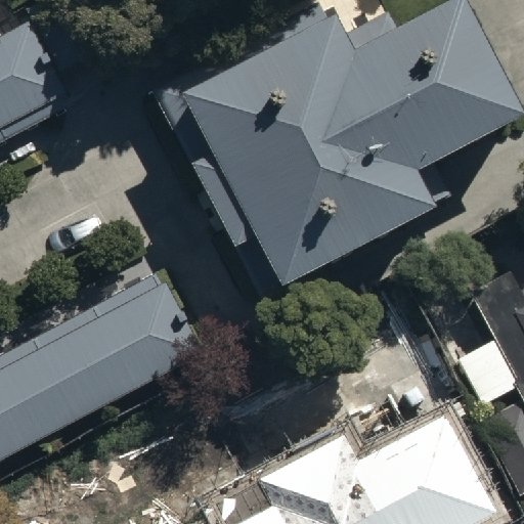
[(151,93),(233,249),(258,236),(282,285),(432,206),(415,172),(523,114),(523,108),(467,0),(446,0),(353,49),(335,13),(323,19),(316,6),(151,93)]
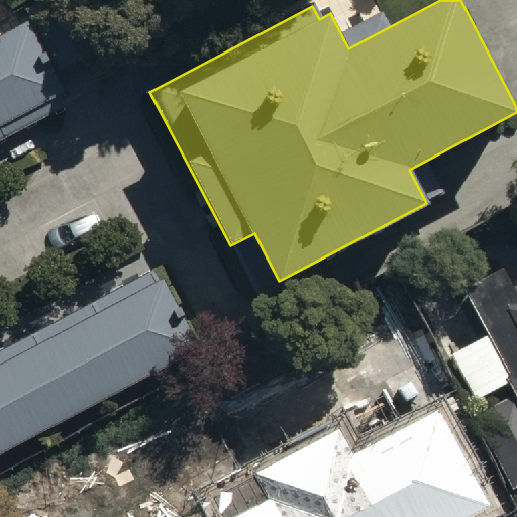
[(0,116),(61,84),(23,15),(0,27),(0,116)]
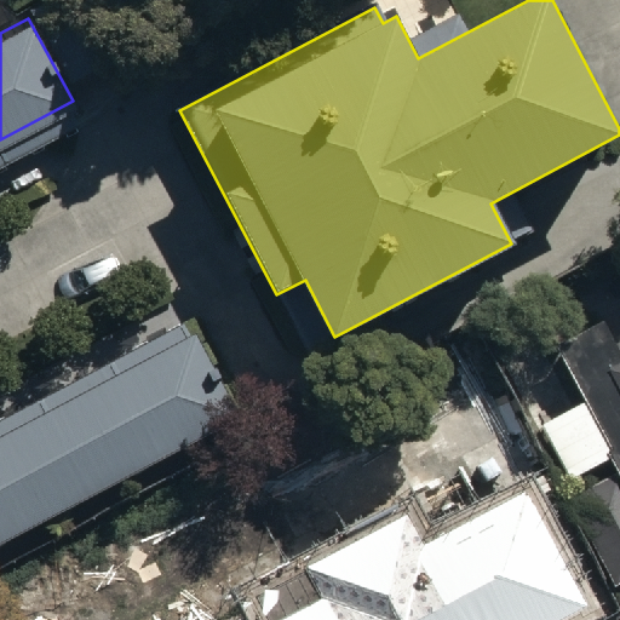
[(540,420),(567,476),(614,454),(619,466),(619,342),(616,344),(606,319),(557,342),(584,400),(540,420)]
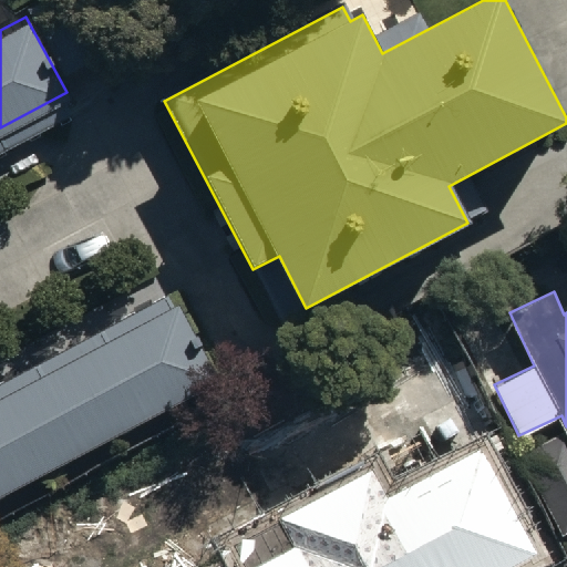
[(177,294),(0,385),(0,487),(218,373),(177,294)]
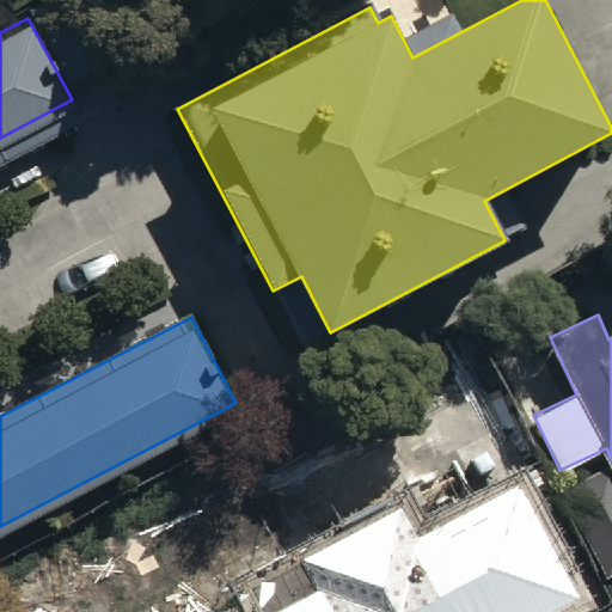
[(264,611),(520,611),(574,587),(518,470),(410,521),(397,496),(244,570),(264,611)]
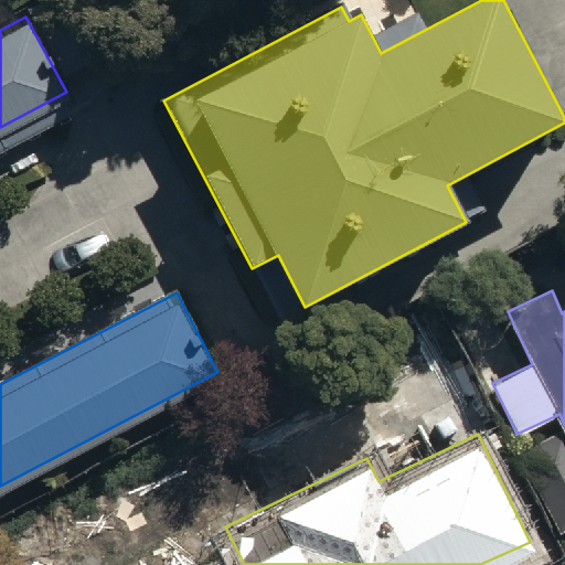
All buildings are outlined.
